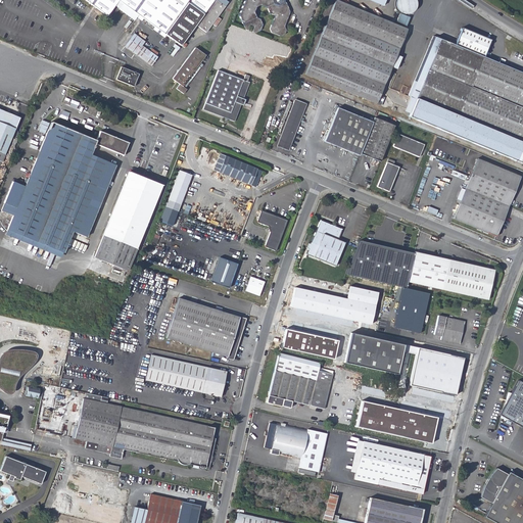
[(120,0),(181,45),(184,41),(196,26),(206,33),(229,2),(225,0),(86,0),(107,15),(120,0)]
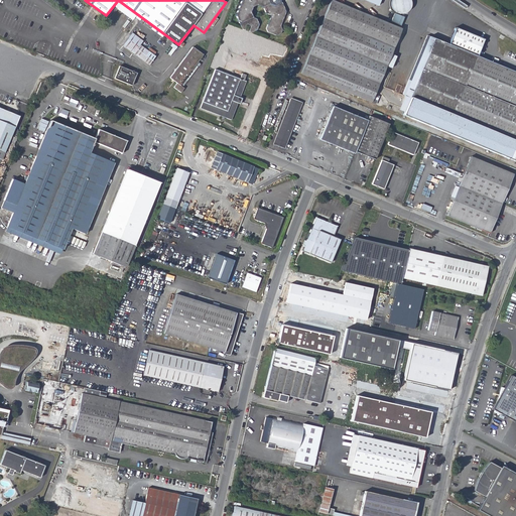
[(243,0),(237,16),(242,28),(246,30),(248,24),(252,26),(250,31),(252,32),(257,32),(260,26),(257,20),(254,19),(251,13),(253,6),(258,5),(263,7),(265,13),(271,15),(266,27),(268,32),(277,36),(281,35),(282,31),(281,26),(285,13),(279,0),(243,0)]
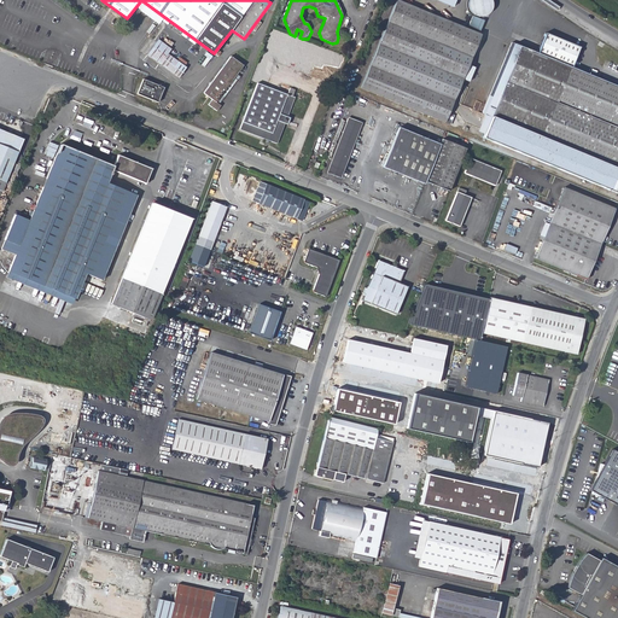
[(396,0),(360,88),(444,123),(482,34),(397,0),(396,0)]
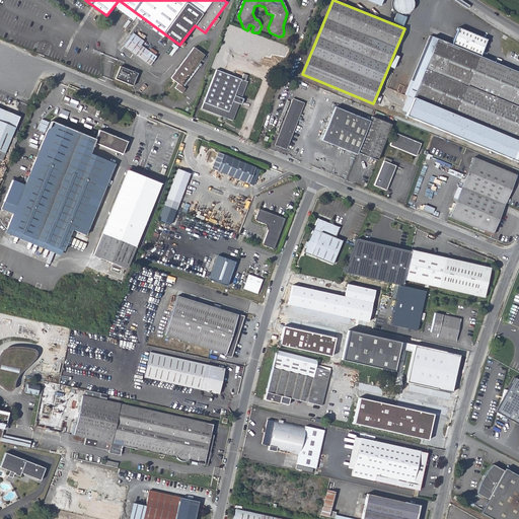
[(398,13),(397,12),(393,21),(402,25),(406,16),(402,14),(403,13),(405,12),(408,12),(410,11),(411,9),(413,8),(413,6),(414,4),(414,2),(413,0),(393,0),(393,2),(393,4),(394,6),(395,8),(396,9),(397,11),(399,12),(398,13)]
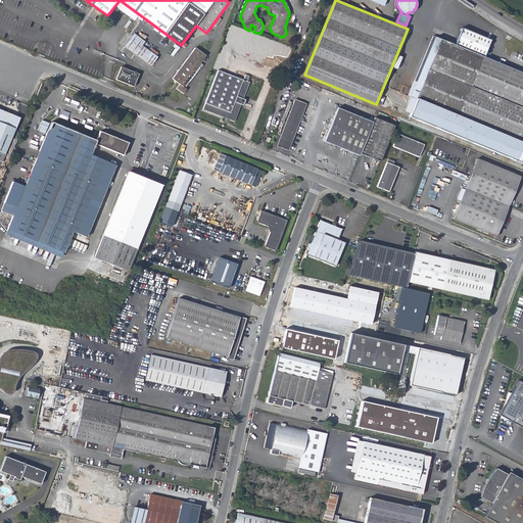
[(410,116),(482,147),(491,151),(496,152),(510,158),(522,163),(522,73),(489,59),(496,42),(468,30),(461,47),(441,39),(410,116)]
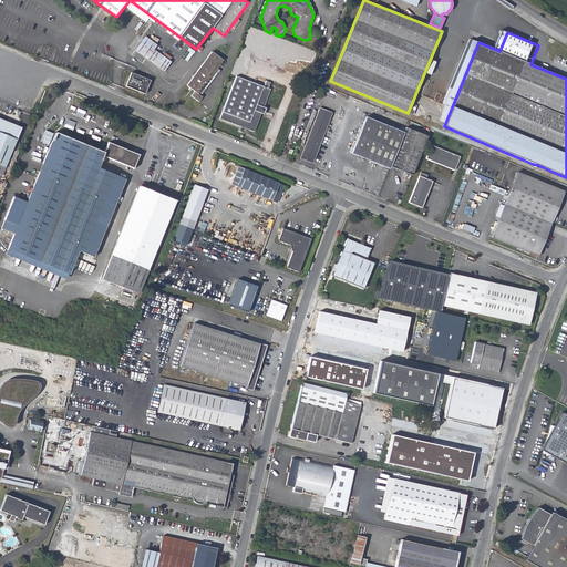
[(135,50),(164,71),(171,62),(143,41),(135,50)]
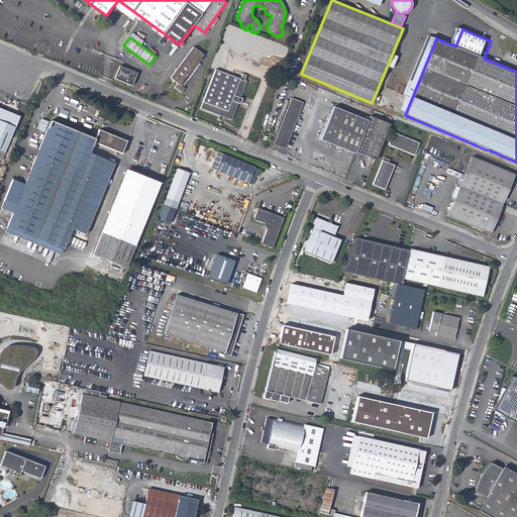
[(185,88),(183,87),(181,86),(200,60),(203,55),(193,47),(171,78),(178,83),(174,88),(182,93),(185,88)]
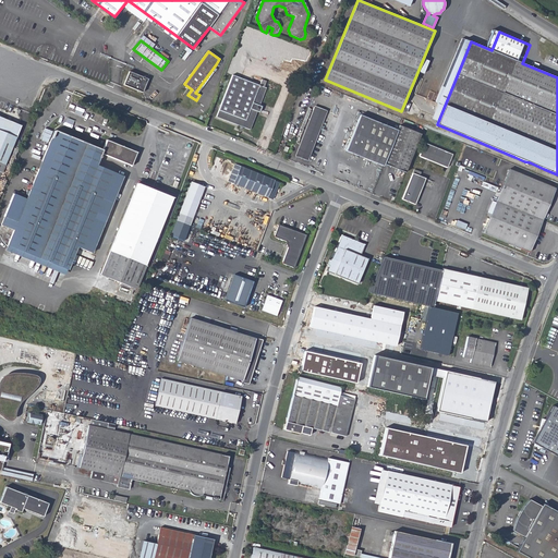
[(195,93),(197,94),(218,67),(216,64),(195,93)]
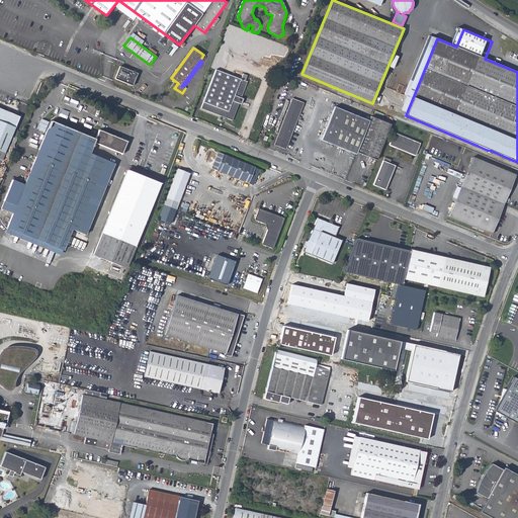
[(114,78),(132,85),(137,73),(119,66),(114,78)]
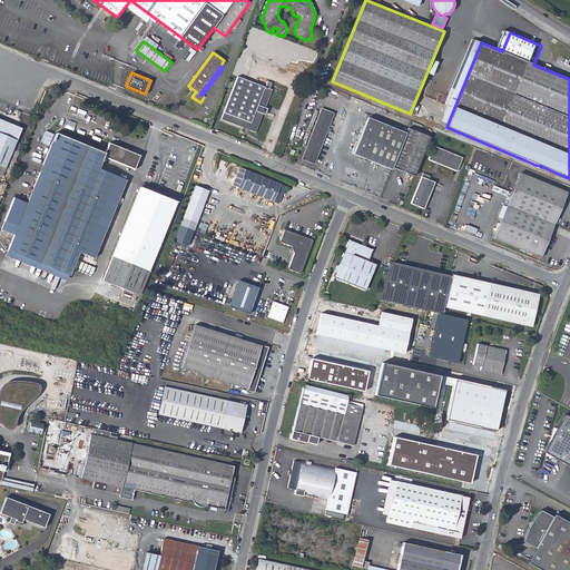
[(222,118),(256,133),(263,114),(265,115),(267,108),(265,107),(272,89),(271,89),(272,84),(267,81),(265,87),(238,77),(222,118)]
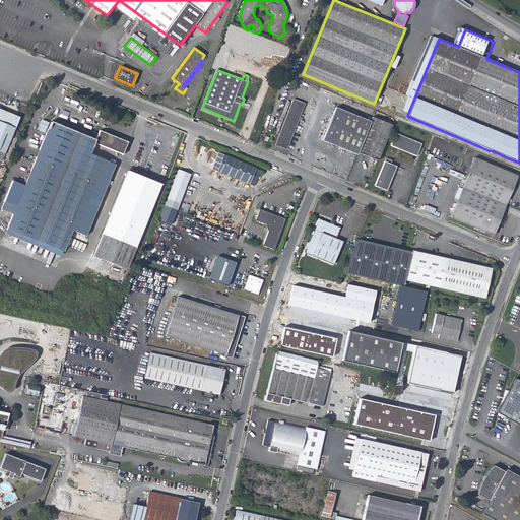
[(276,145),(286,149),(304,104),(294,100),(276,145)]
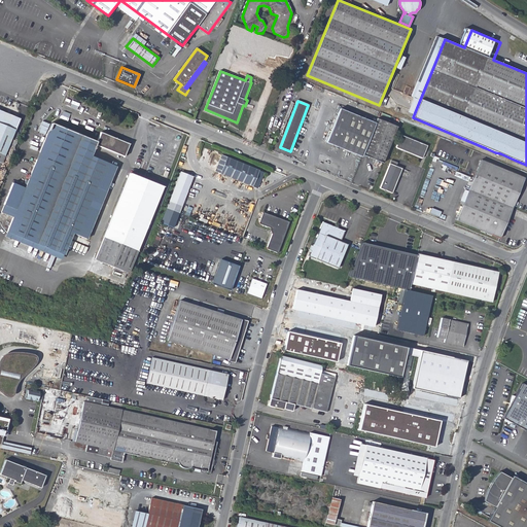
[(362,154),(383,163),(398,127),(379,118),(377,123),(342,108),(328,142),(361,155),(362,154)]
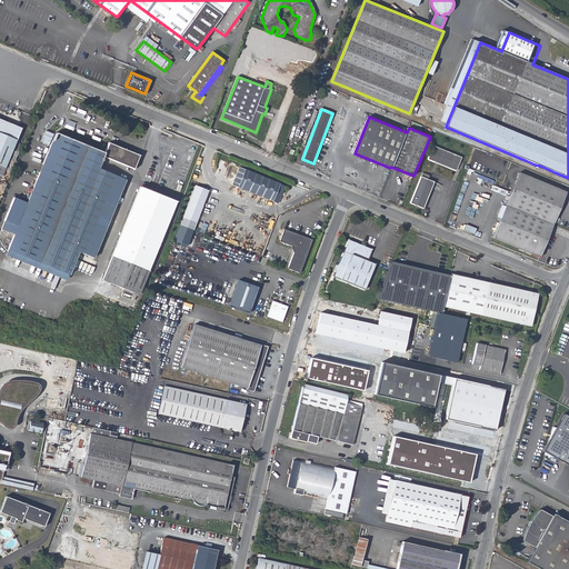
[(0,175),(2,177),(22,128),(0,119),(0,175)]
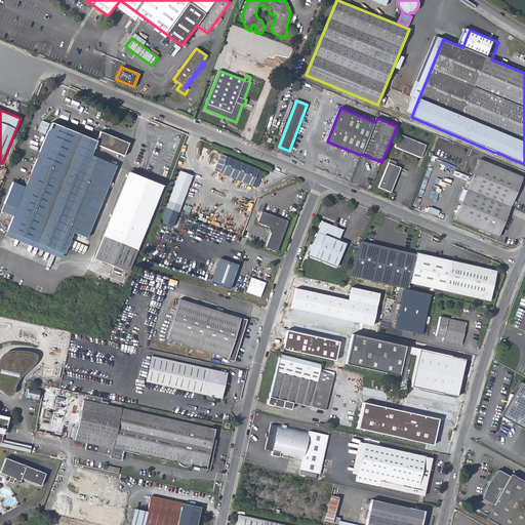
[(8,231),(56,249),(74,207),(94,156),(91,155),(95,145),(98,146),(104,133),(101,131),(96,140),(52,122),(48,131),(46,137),(26,187),(13,182),(4,204),(1,211),(14,217),(8,231)]
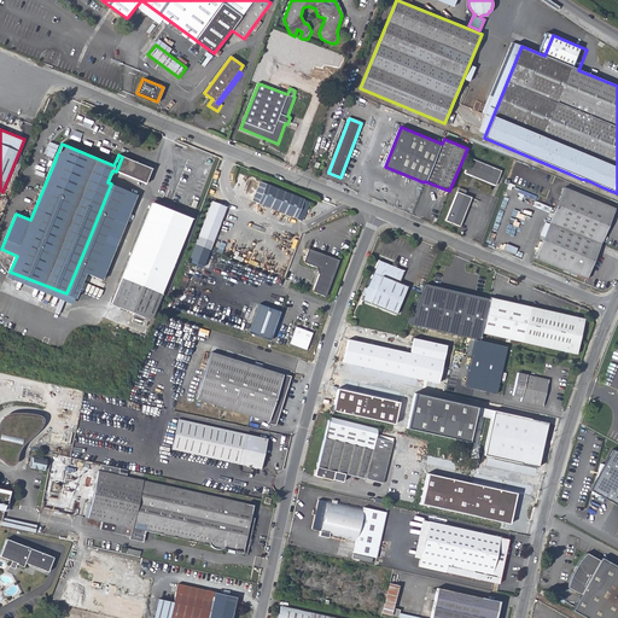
[(152,169),(122,157),(116,172),(146,184),(152,169)]
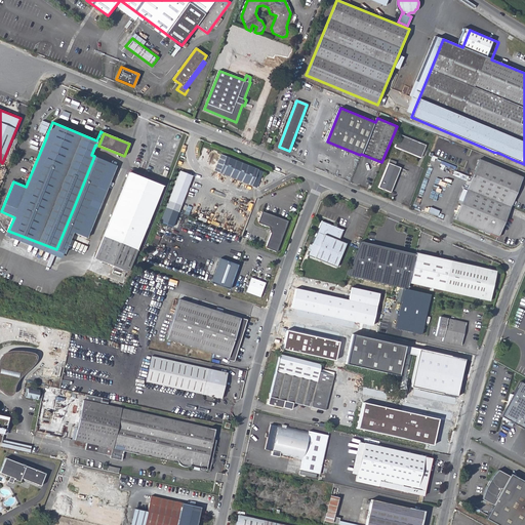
[(427,146),(400,134),(395,147),(421,158),(427,146)]
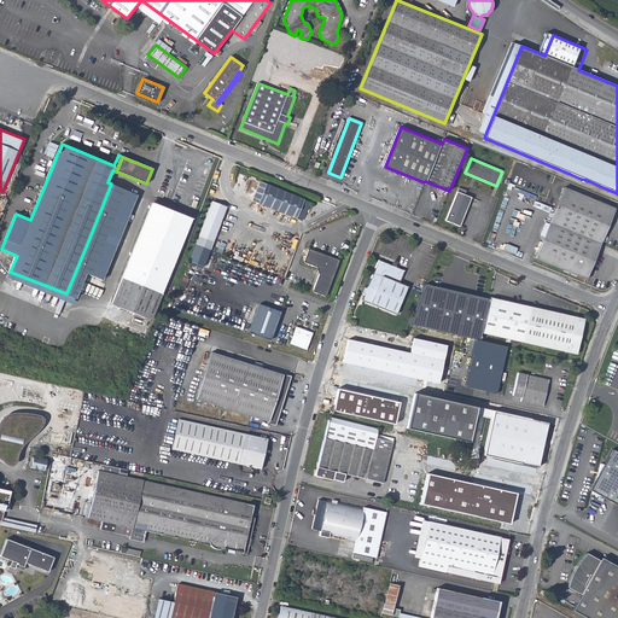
[(586,184),(601,191),(602,187),(587,180),(586,184)]
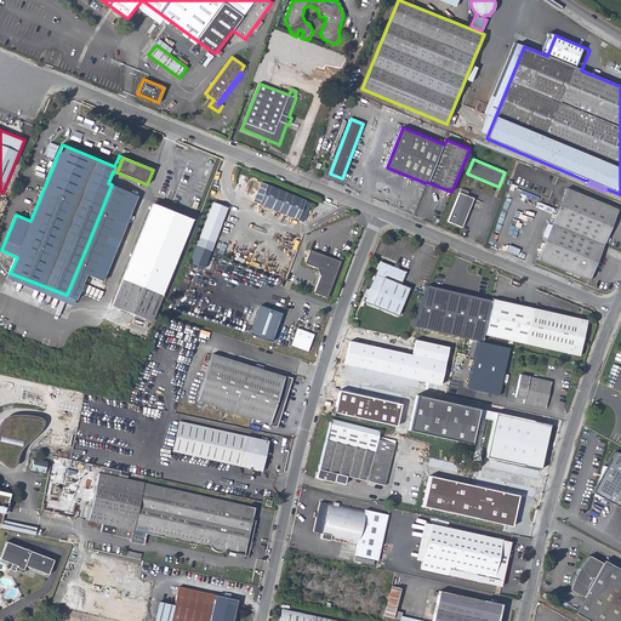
[(252,201),(305,222),(312,203),(261,182),(252,201)]
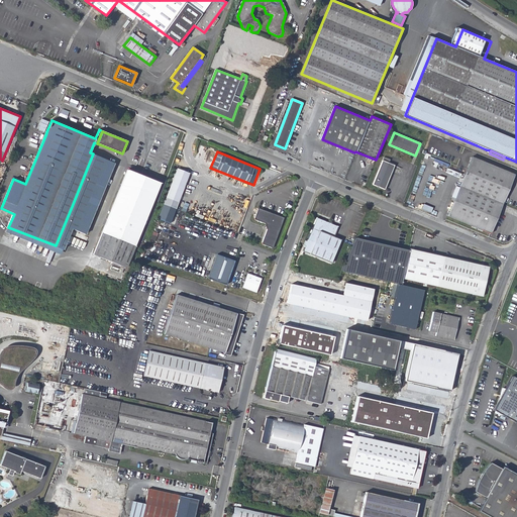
[(114,164),(93,153),(73,204),(56,245),(63,249),(71,229),(79,231),(85,217),(78,214),(83,201),(97,207),(114,164)]
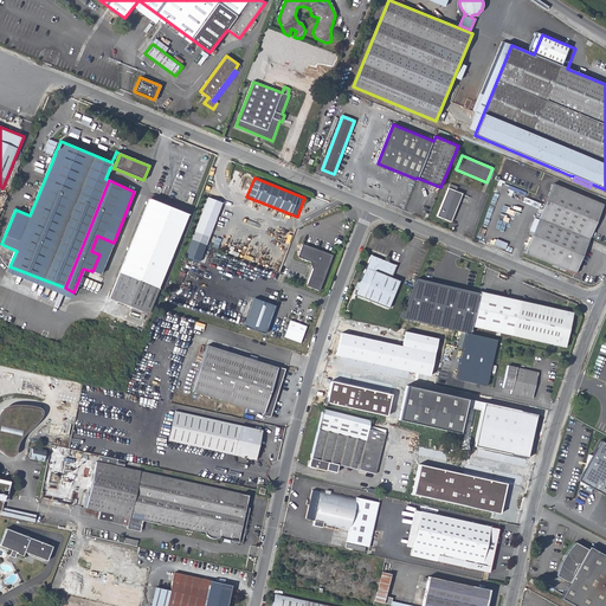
[(437,216),(451,221),(462,194),(456,192),(457,187),(450,184),(437,216)]
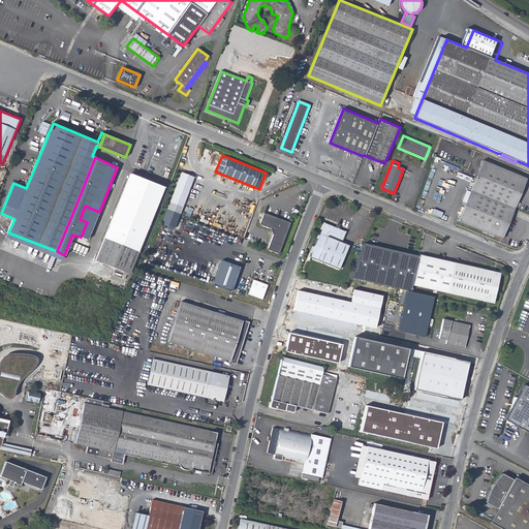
[(458,221),(501,239),(527,179),(483,160),(458,221)]
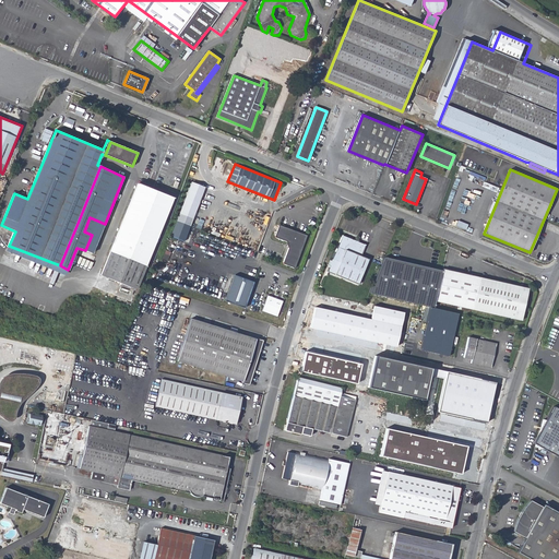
[(102,275),(137,289),(174,198),(139,183),(102,275)]
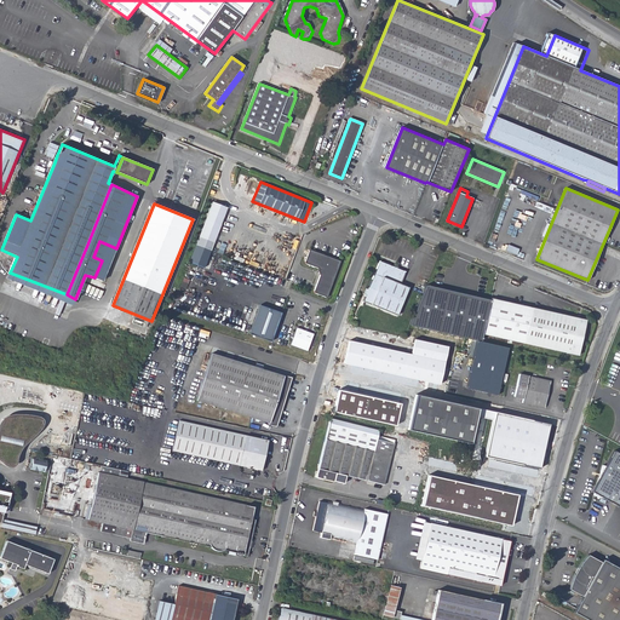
[(190,260),(205,267),(227,210),(212,204),(190,260)]
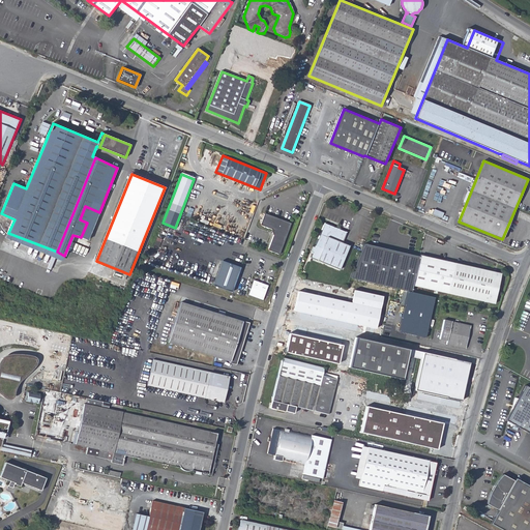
[(290,223),(264,213),(259,225),(261,228),(274,232),(268,249),(270,253),(278,255),(290,223)]
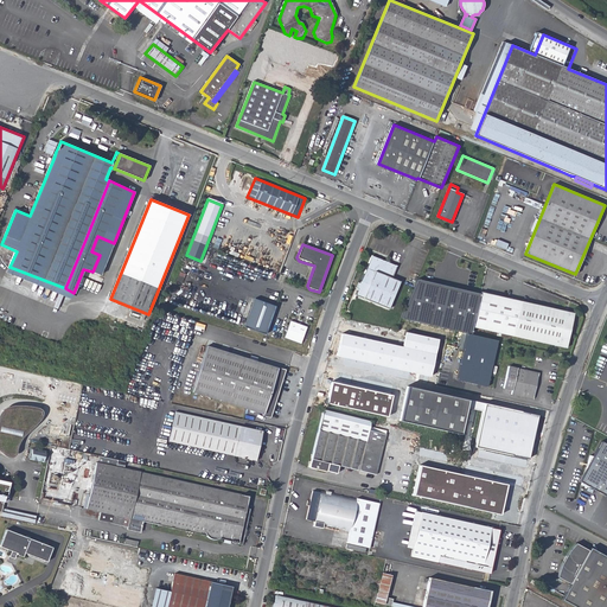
[(356,294),(390,307),(401,281),(393,278),(397,264),(372,254),(356,294)]
